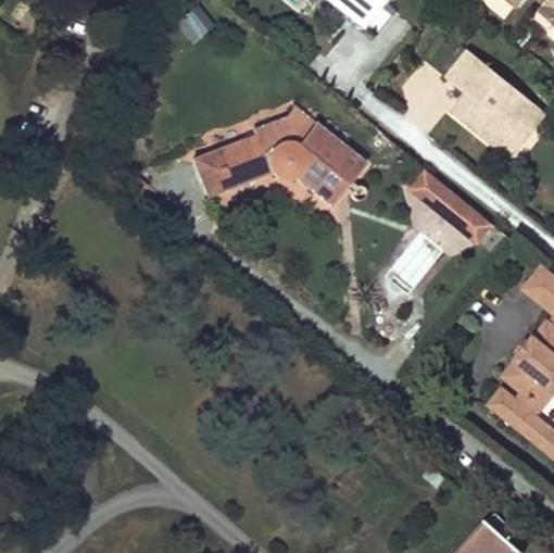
[(390,7),(395,0),(338,0),(361,19),(376,0),(382,0),(390,7)]
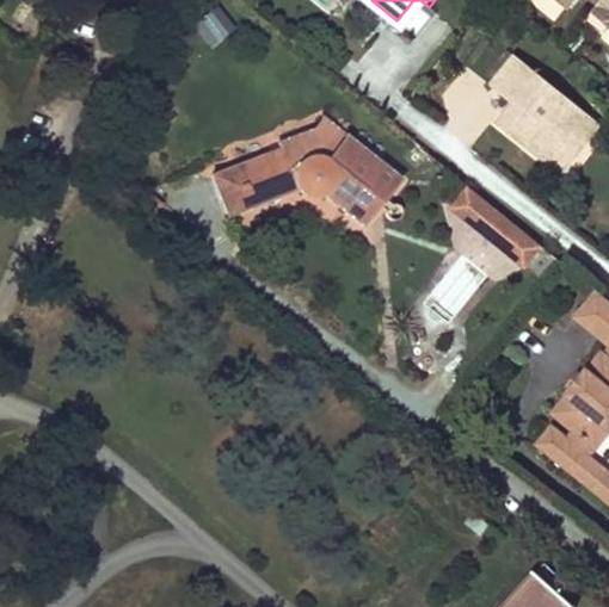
[(410,31),(429,7),(420,0),(413,0),(397,20),(410,31)]
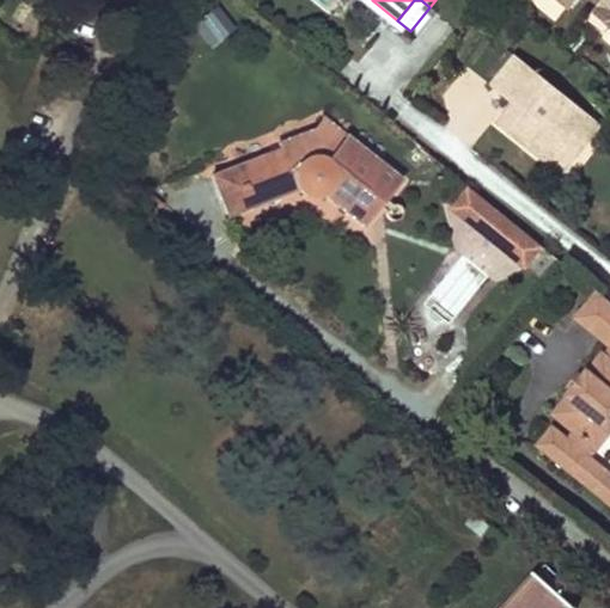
[(609,22),(609,0),(596,0),(591,6),(609,22)]
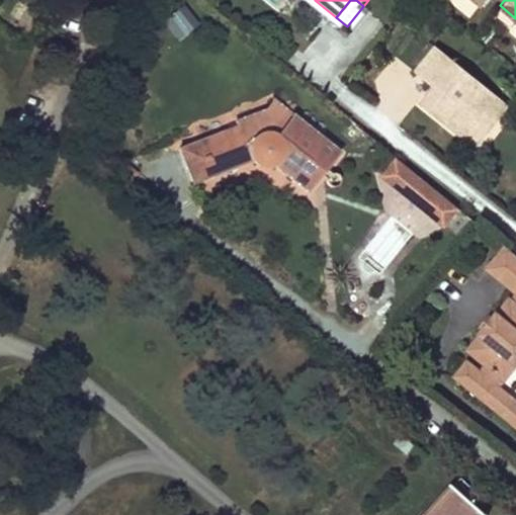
[(27,27),(34,9),(14,1),(7,19),(27,27)]
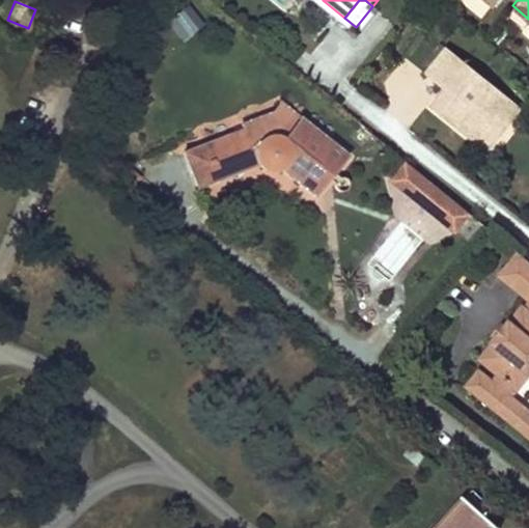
[(182,40),(203,24),(187,3),(166,20),(182,40)]
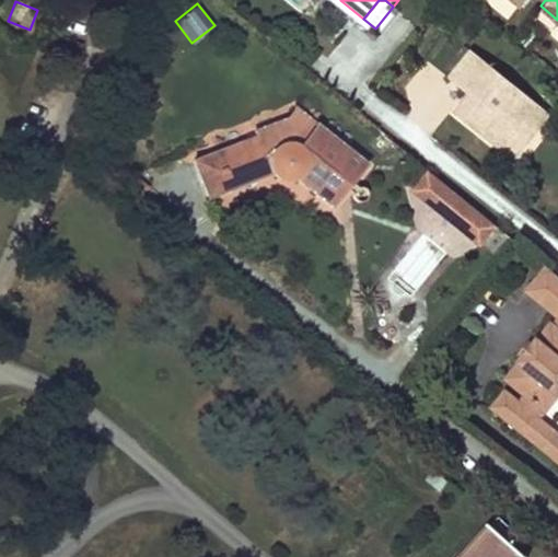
[(535,126),(547,112),(469,49),(448,77),(468,93),(454,112),(500,149),(525,118),(535,126)]
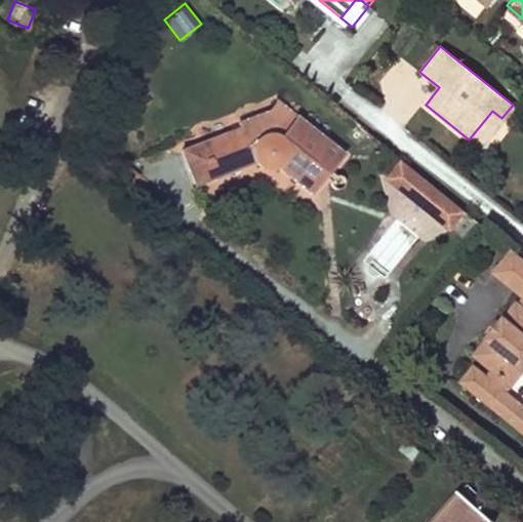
[(238,127),(179,149),(194,184),(254,161),(257,164),(264,167),(267,167),(272,167),(277,166),(311,193),(324,176),(329,179),(329,181),(332,186),(334,187),(338,187),(343,184),(344,182),(344,177),(342,173),(337,172),(333,173),(329,170),(343,153),(275,99),(267,111),(237,122),(238,127)]
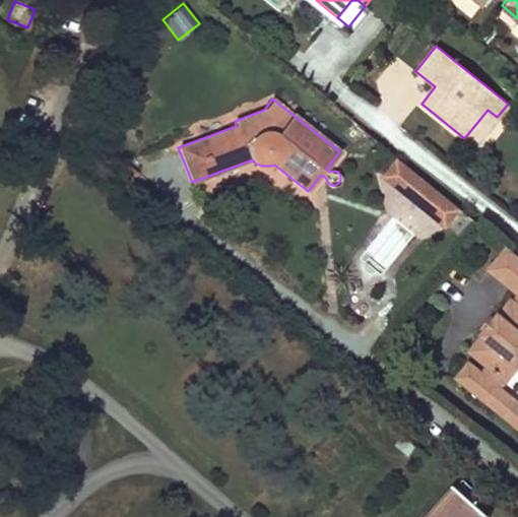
[(488,110),(464,138),(473,146),(497,117),(488,110)]
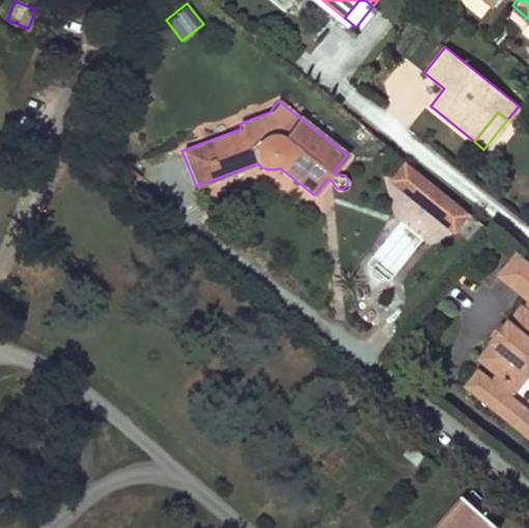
[(407,161),(393,178),(413,195),(427,177),(415,168),(407,161)]
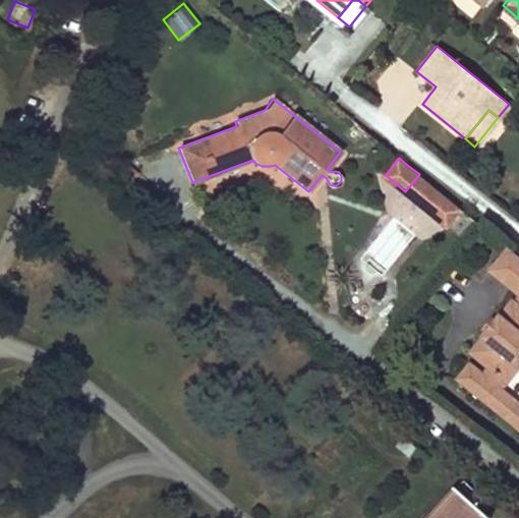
[(419,174),(405,191),(425,208),(440,191),(419,174)]
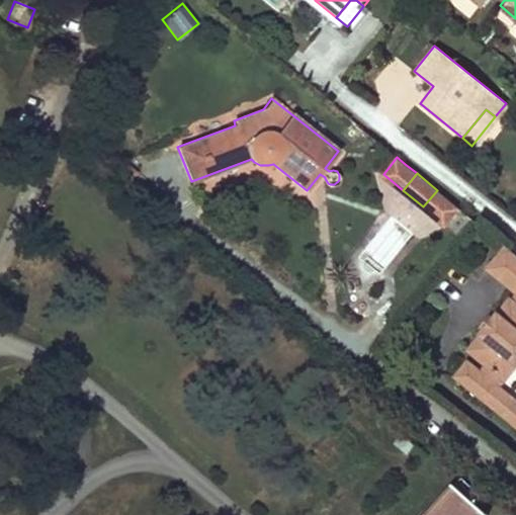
[(437,190),(423,206),(443,223),(456,205),(437,190)]
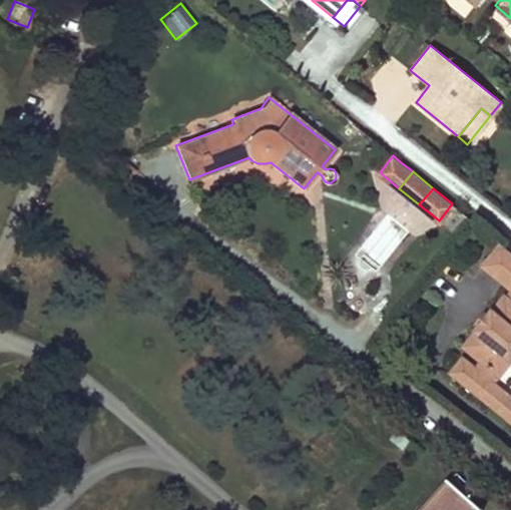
[(479,359),(474,365),(461,355),(448,371),(510,421),(510,395),(493,381),(498,375),(499,375),(510,360),(510,250),(499,241),(480,265),(510,289),(506,295),(504,293),(482,319),(473,331),(461,345),(479,359)]
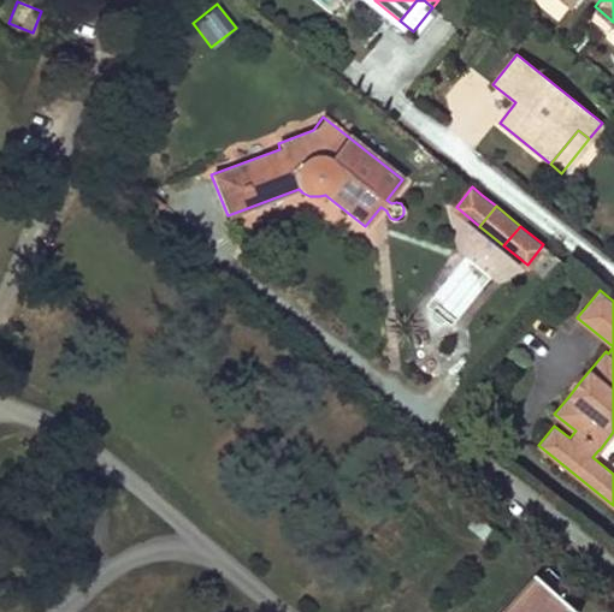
[(576,379),(564,393),(568,397),(579,382),(576,379)]
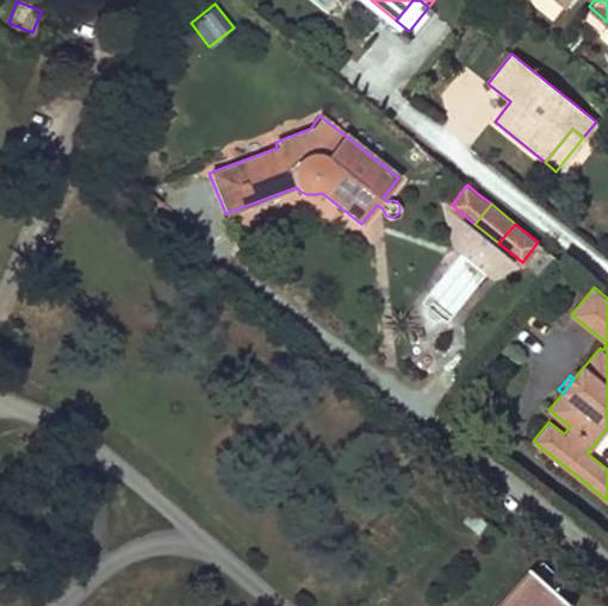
[(533,569),(500,605),(570,605),(574,604),(533,569)]
